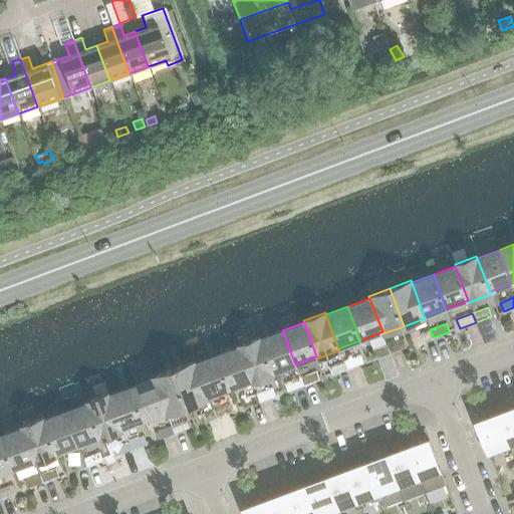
[(433,337),(430,329),(414,335),(417,343),(433,337)]
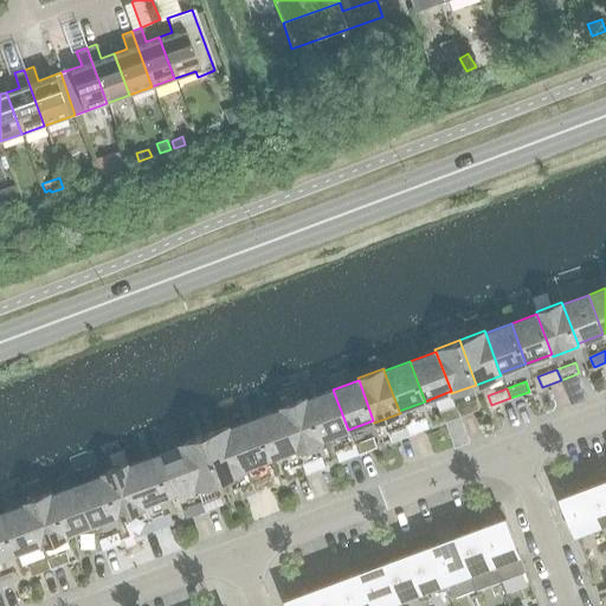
[(333,389),(307,399),(322,439),(348,430),(333,389)]
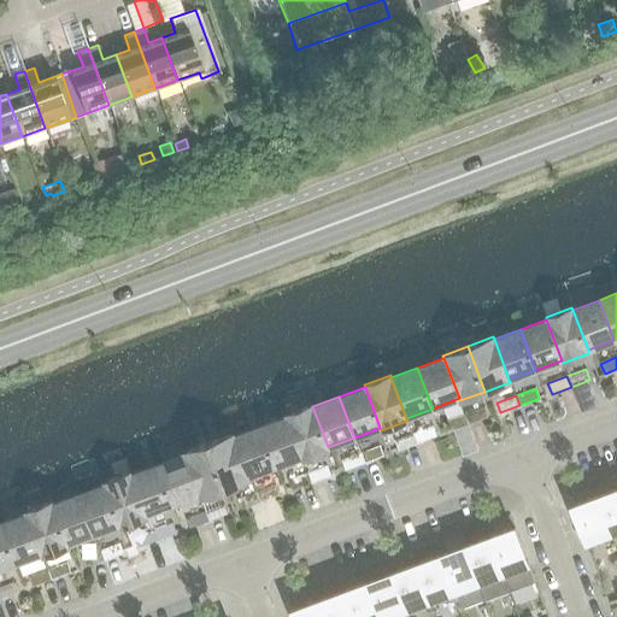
[(329,450),(328,447),(312,406),(312,404),(286,413),(287,416),(301,457),(303,459),(329,450)]
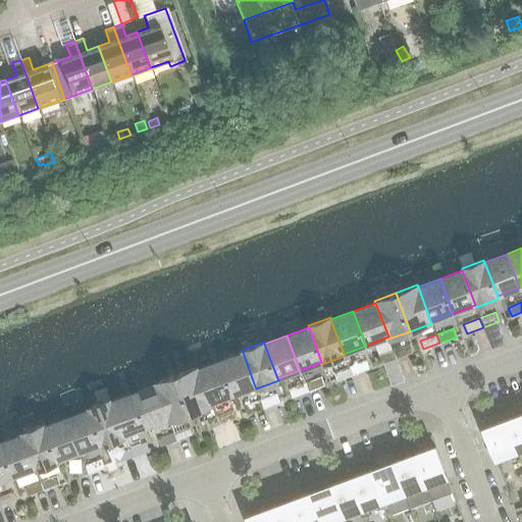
[(393,351),(396,359),(412,353),(409,345),(393,351)]
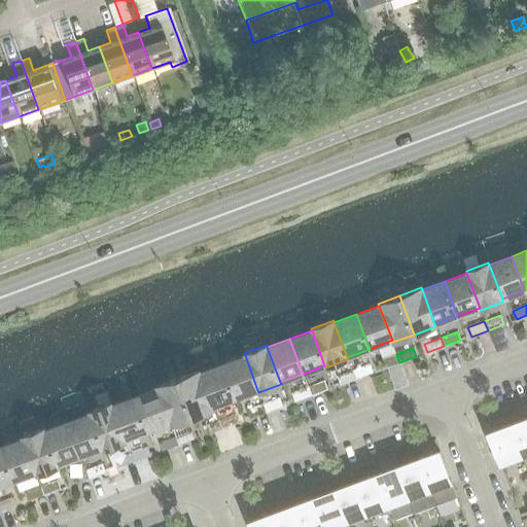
[(399,362),(396,354),(380,360),(383,369),(399,362)]
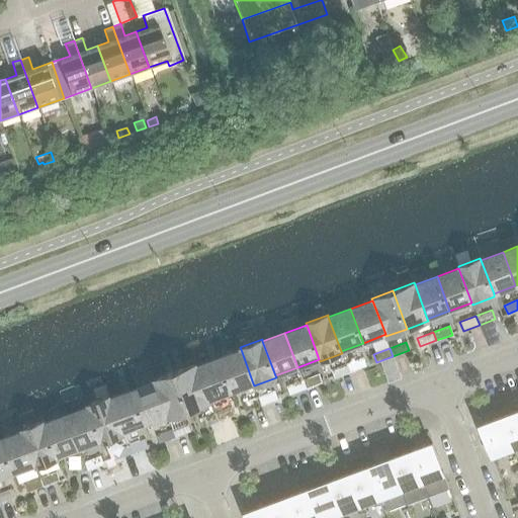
[(241,349),(219,358),(231,392),(253,383),(241,349)]
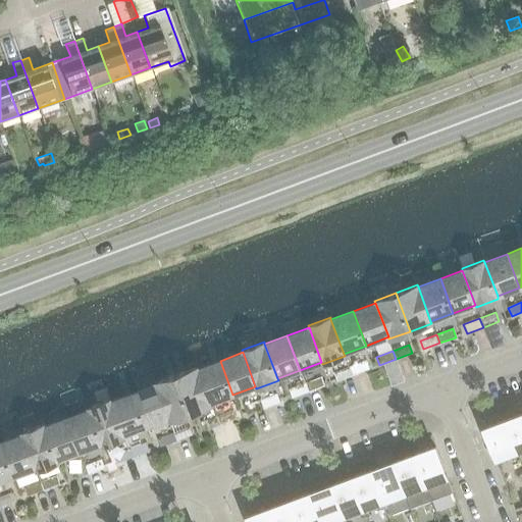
[(211,403),(232,395),(220,361),(198,369),(211,403)]
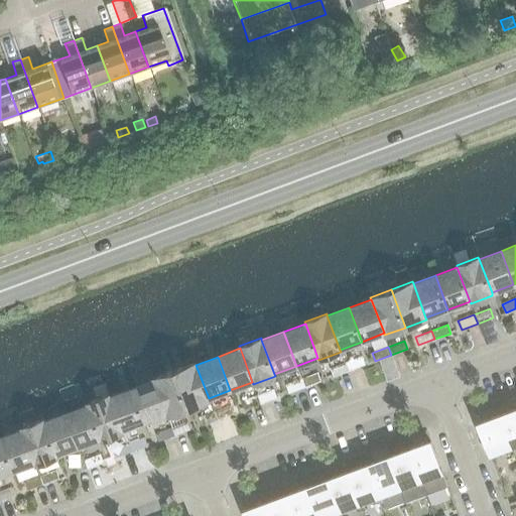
[(345,363),(349,371),(364,365),(361,357),(345,363)]
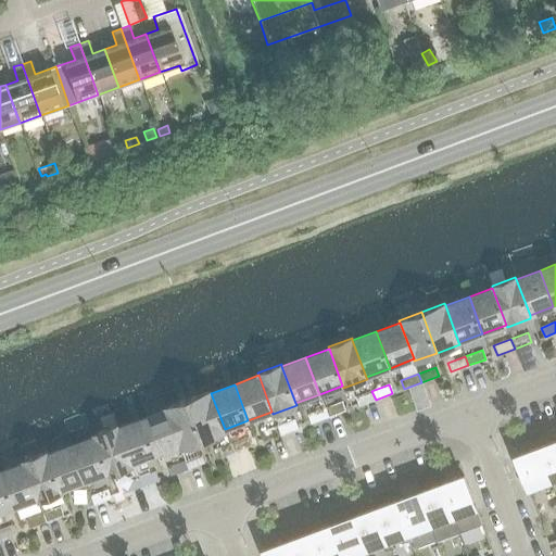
[(210,391),(187,399),(202,440),(225,431),(225,429),(211,393),(210,391)]
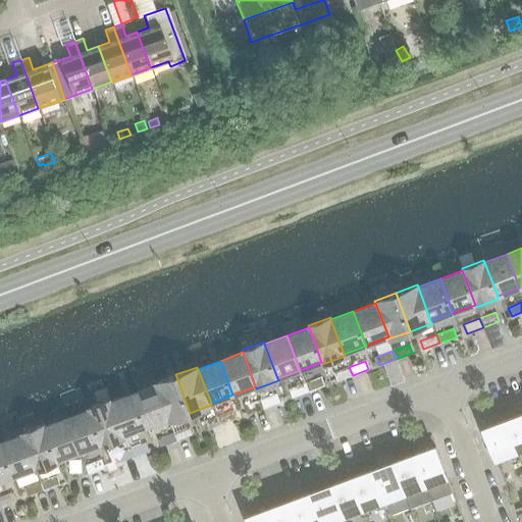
[(353,375),(349,367),(332,373),(336,381),(353,375)]
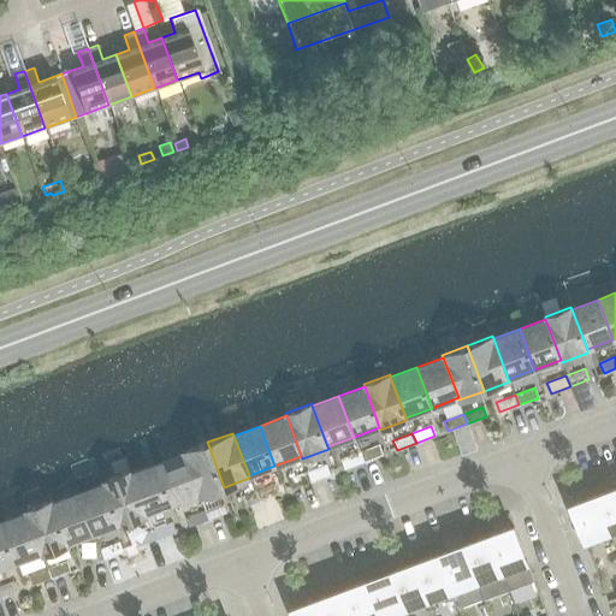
[(183,454),(199,495),(199,497),(224,487),(207,442),(182,451),(183,454)]
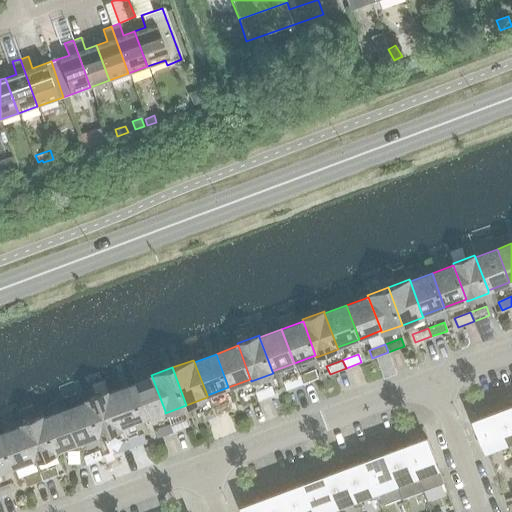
[(298,376),(302,385),(318,379),(314,370),(298,376)]
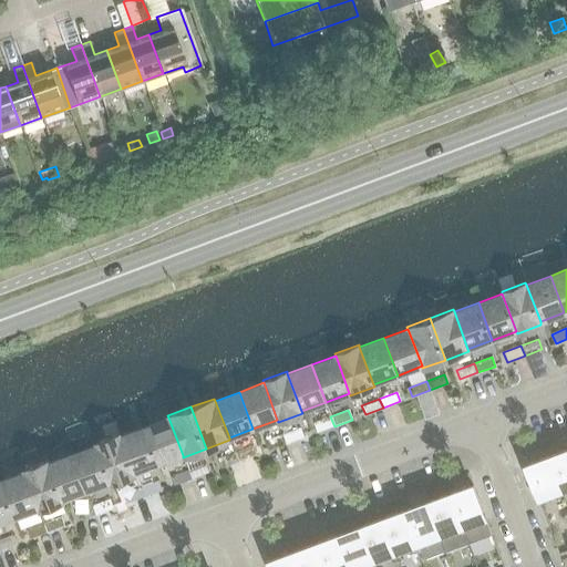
[(334,426),(330,416),(313,423),(317,433),(334,426)]
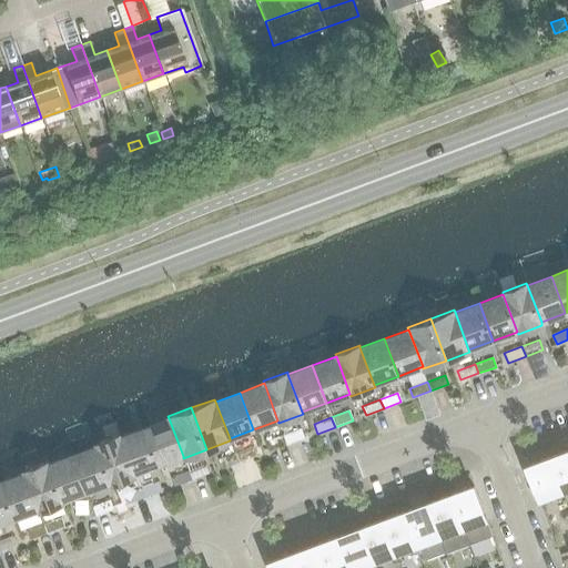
[(169,418),(144,427),(159,465),(183,456),(169,418)]
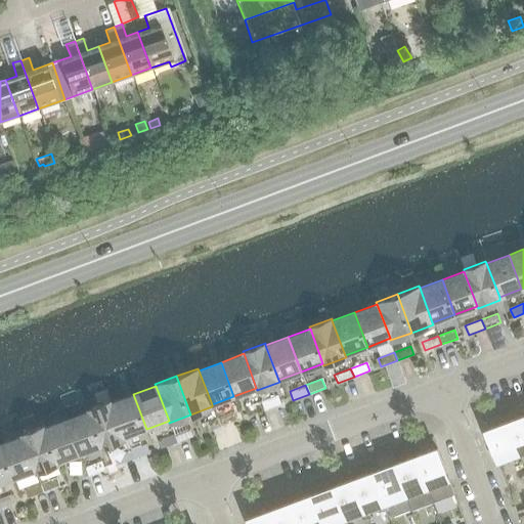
[(133,394),(112,403),(124,437),(146,429),(133,394)]
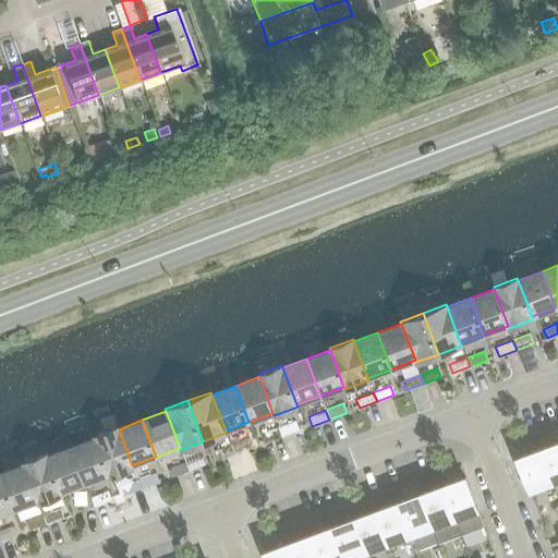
[(278,427),(281,437),(299,431),(295,422),(278,427)]
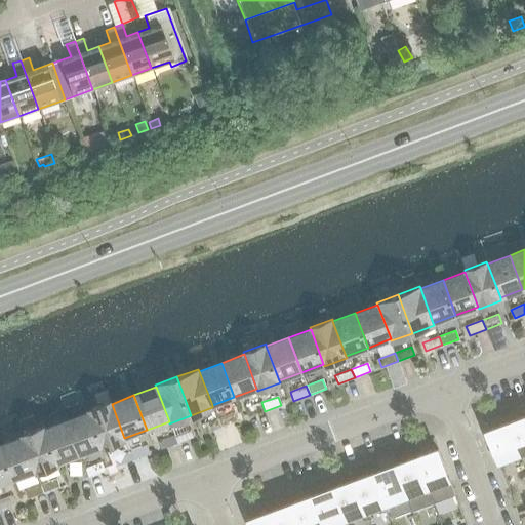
[(88,410),(89,412),(102,446),(103,448),(125,440),(124,438),(112,404),(111,401),(88,410)]
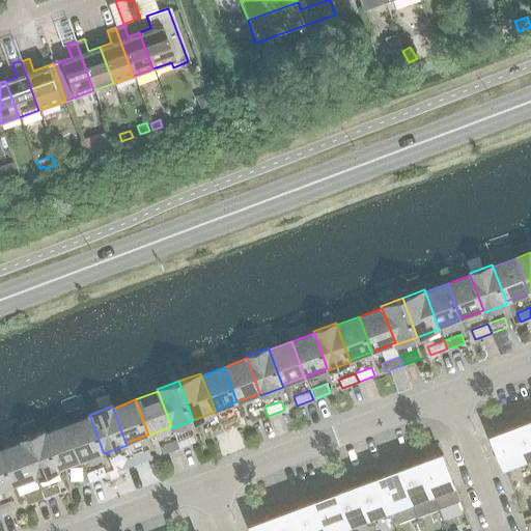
[(268,416),(264,407),(248,413),(251,422),(268,416)]
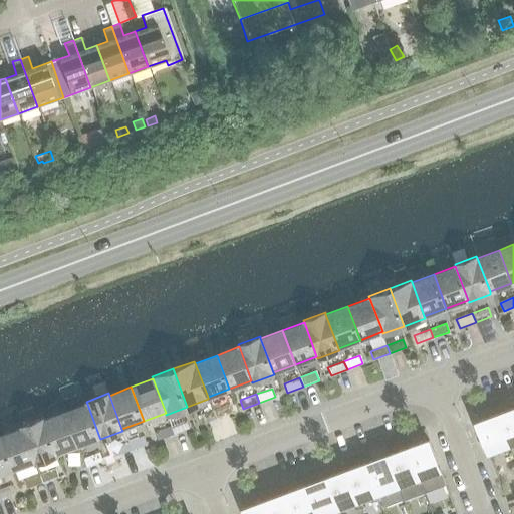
[(78,445),(99,437),(87,404),(65,412),(78,445)]
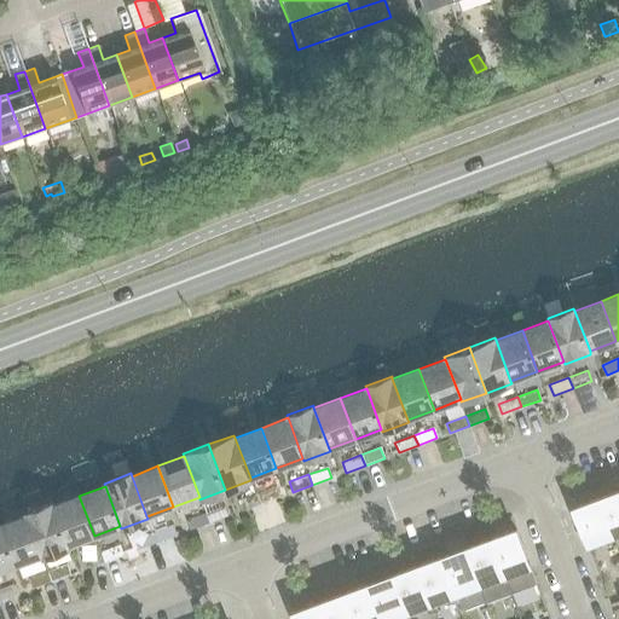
[(256,493),(260,504),(279,497),(276,486),(256,493)]
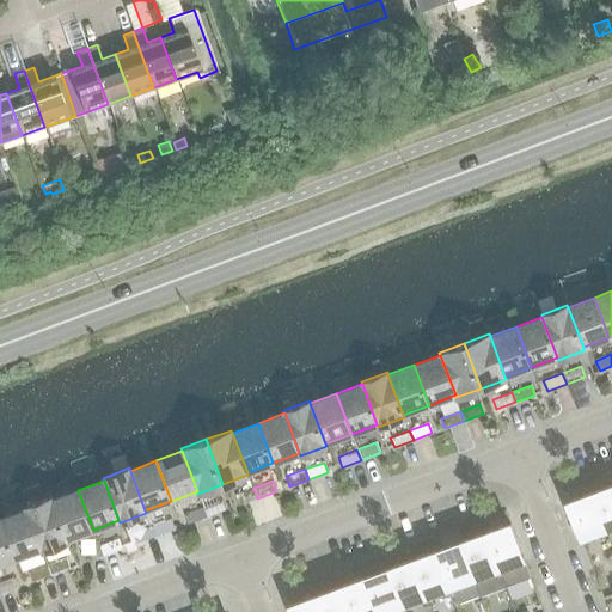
[(611,531),(611,485),(592,494),(606,533),(611,531)]
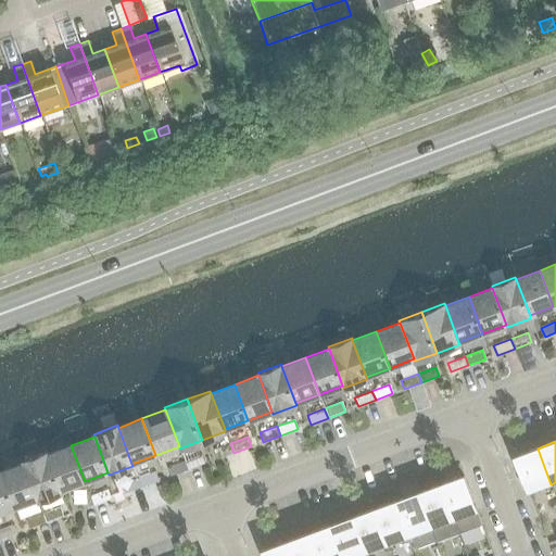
[(234,453),(230,443),(213,450),(216,459),(234,453)]
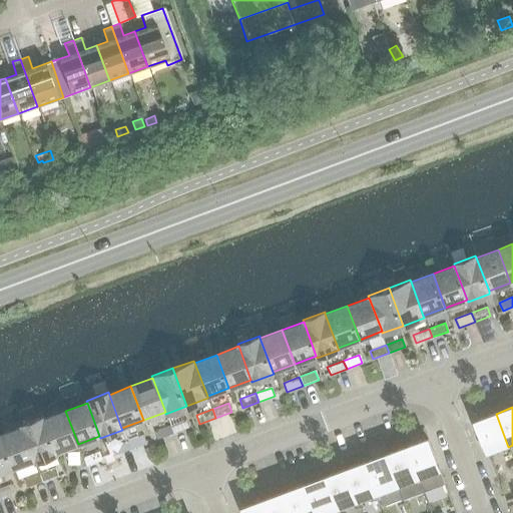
[(65,411),(43,419),(56,452),(78,444),(65,411)]
